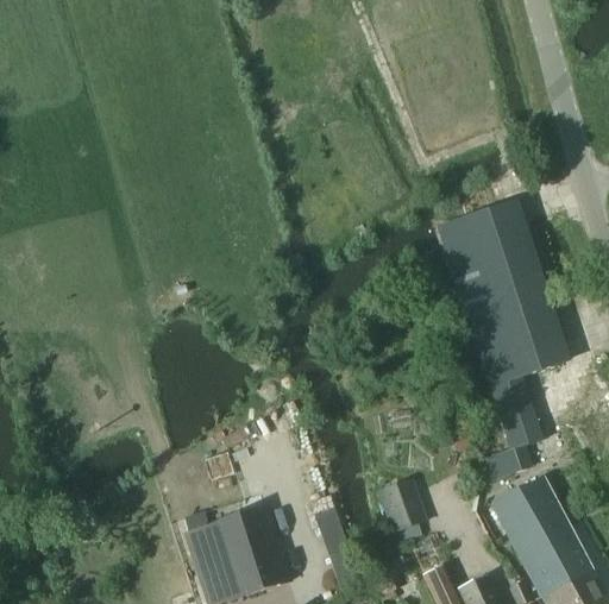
[(288,108),(274,113),(277,123),(292,118),(288,108)]
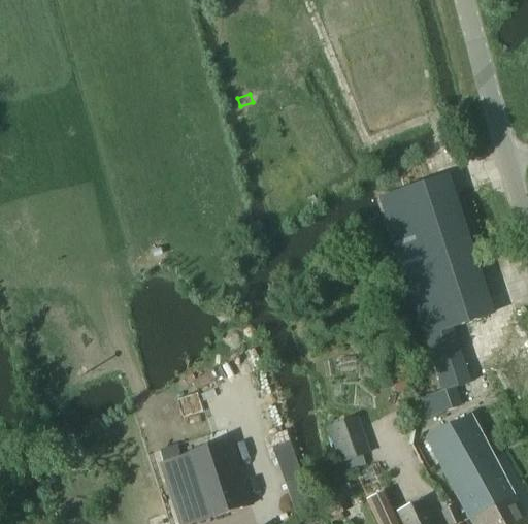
[(438,174),(376,195),(381,209),(387,208),(419,314),(441,388),(454,385),(469,380),(452,324),(485,314),(477,293),(438,174)]
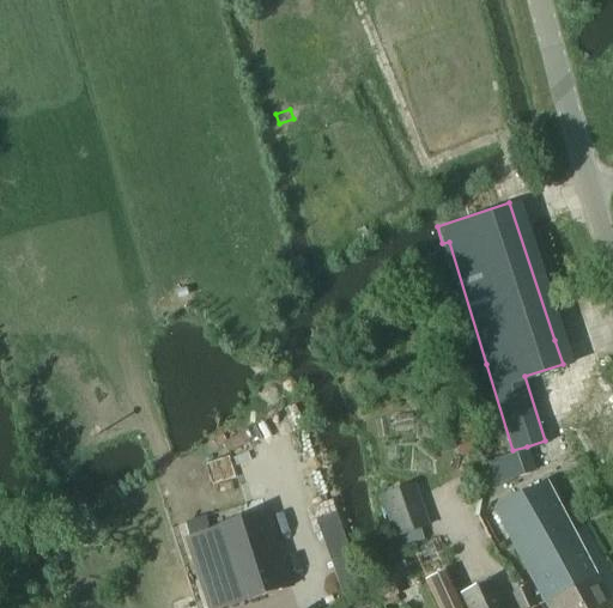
[(450,436),(445,444),(466,455),(481,429),(457,415),(448,435),(450,436)]
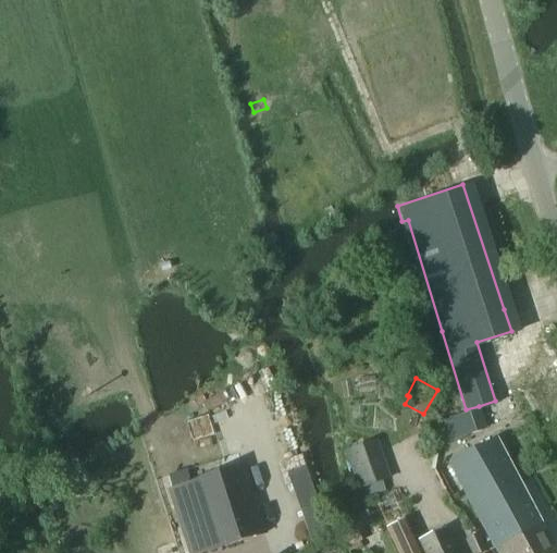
[(465,491),(512,466),(496,435),(448,461),(465,491)]
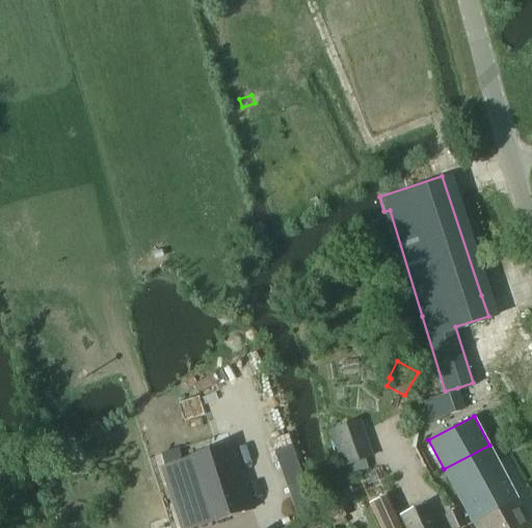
[(372,455),(360,417),(329,428),(343,466),(372,455)]
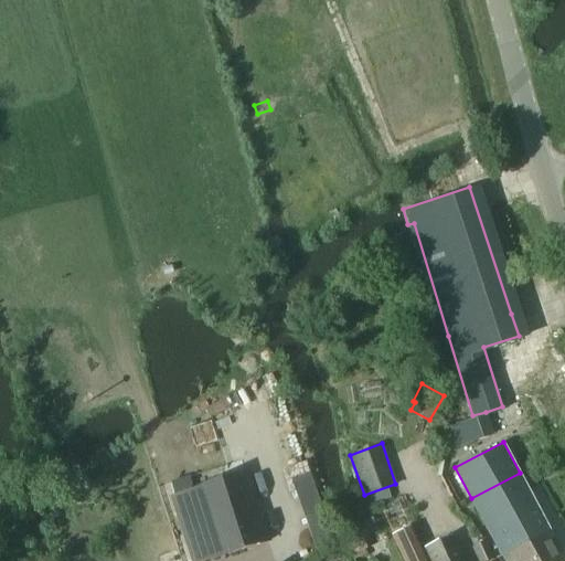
[(256,494),(248,468),(190,486),(212,558),(270,539),(264,519),(262,520),(254,495),(256,494)]
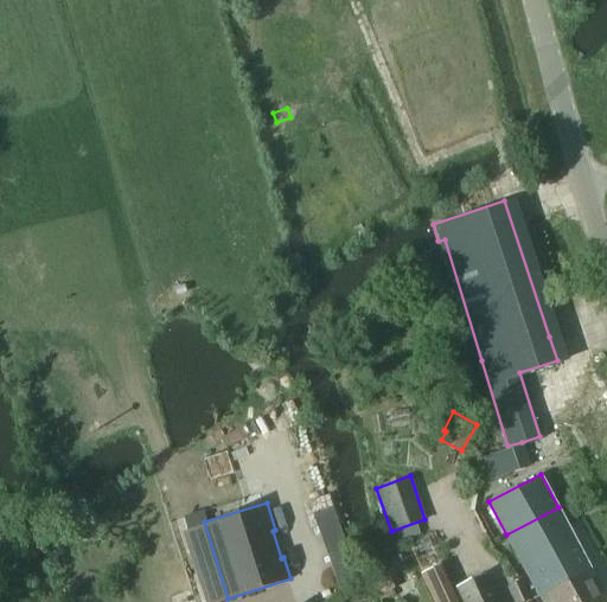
[(540,594),(590,565),(558,507),(506,535),(540,594)]
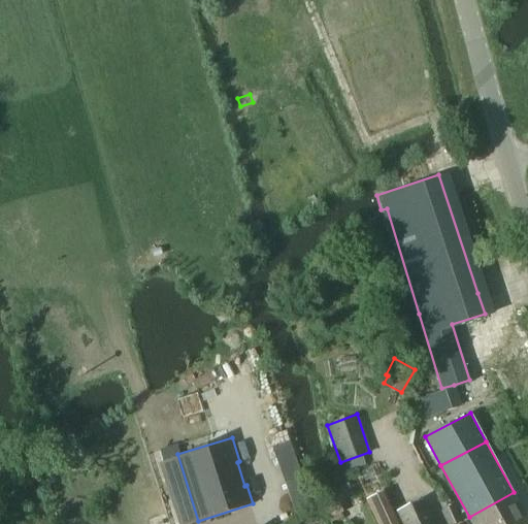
[(365,497),(377,523),(400,523),(385,488),(365,497)]
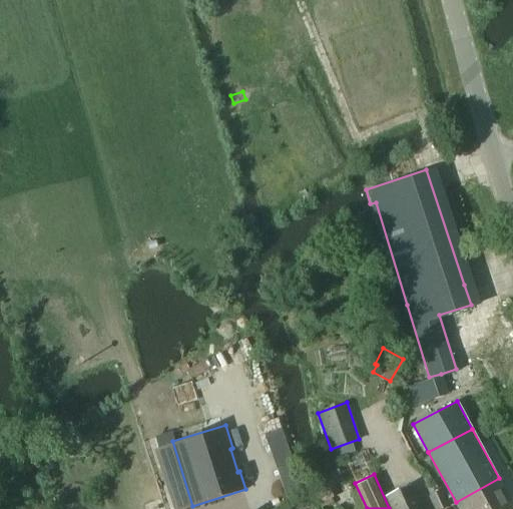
[(505,508),(512,505),(512,504),(499,478),(456,502),(459,508),(505,508)]
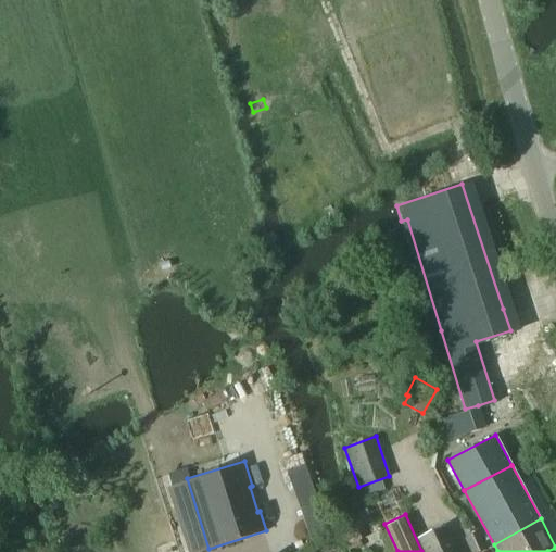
[(417,537),(424,551),(456,551),(444,524),(417,537)]
